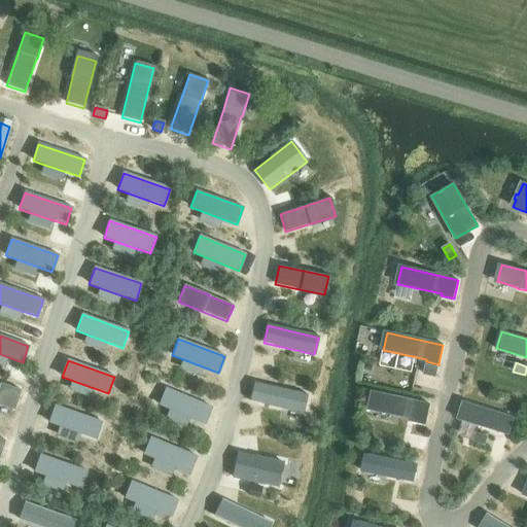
[(426,365),(423,376),(435,379),(437,369),(426,365)]
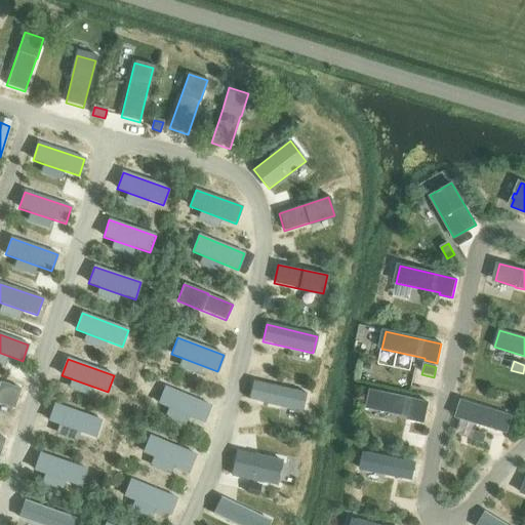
[(0,403),(12,407),(18,389),(0,382),(0,403)]
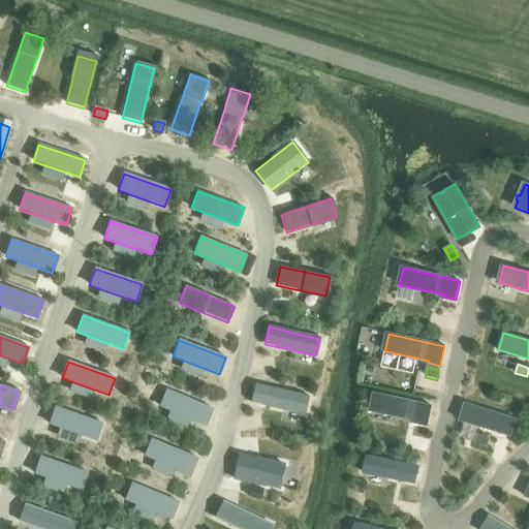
[(256,385),(252,403),(303,414),(307,397),(256,385)]
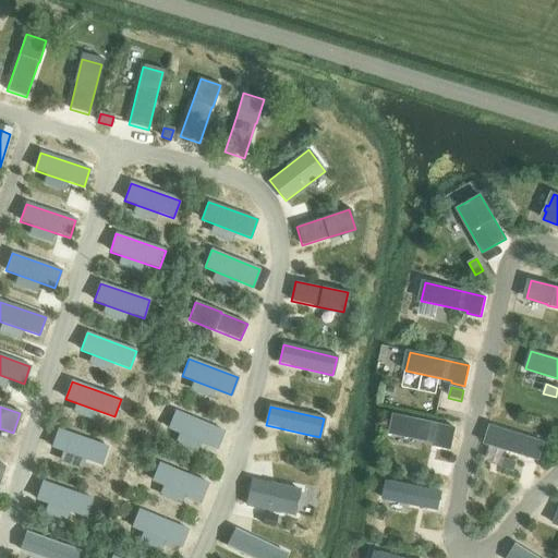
[(176,412),(168,429),(217,449),(223,432),(176,412)]
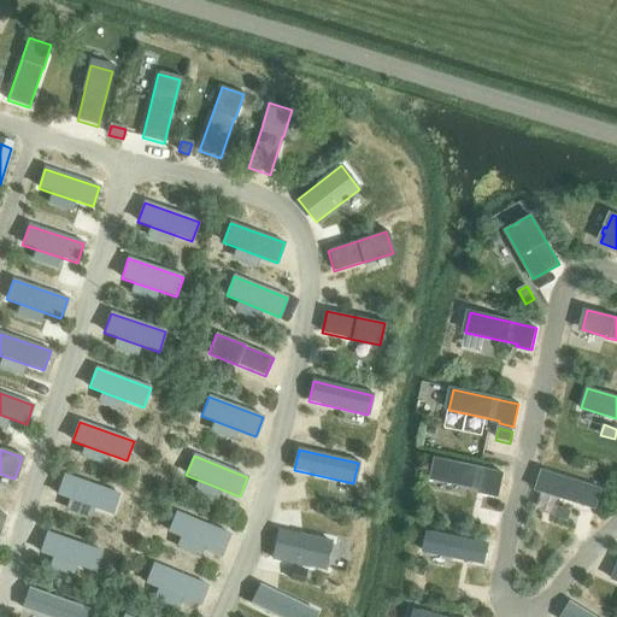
[(438,459),(434,480),(485,491),(483,494),(499,497),(504,474),(438,459)]
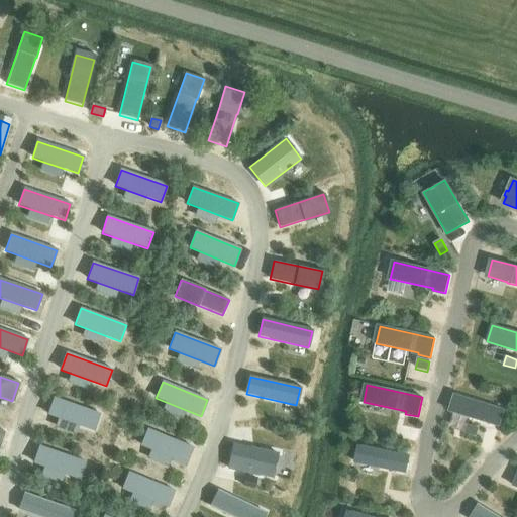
[(454,395),(448,411),(500,427),(505,410),(454,395)]
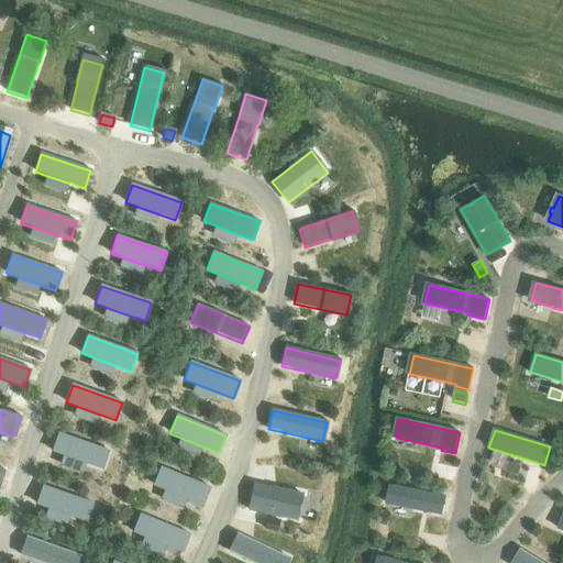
[(58,433),(52,451),(101,470),(108,452),(58,433)]
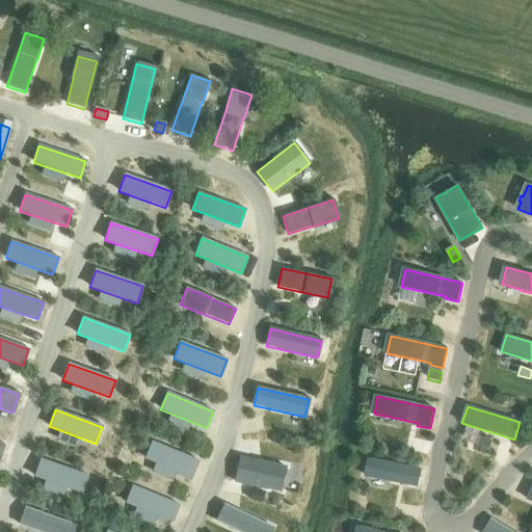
[(480,437),(478,445),(490,449),(493,442),(480,437)]
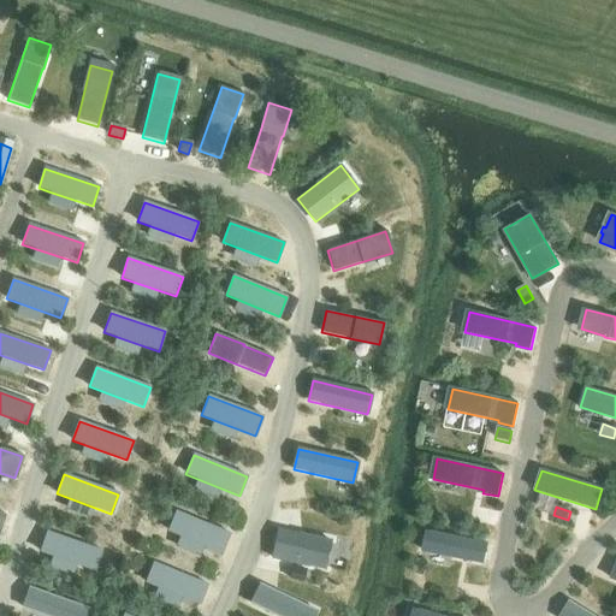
[(176,513),(169,531),(221,552),(230,534),(176,513)]
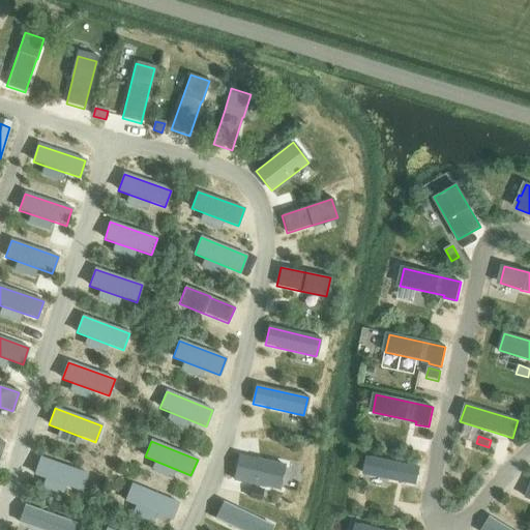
[(239,455),(234,480),(277,491),(280,481),(282,475),(284,466),(239,455)]
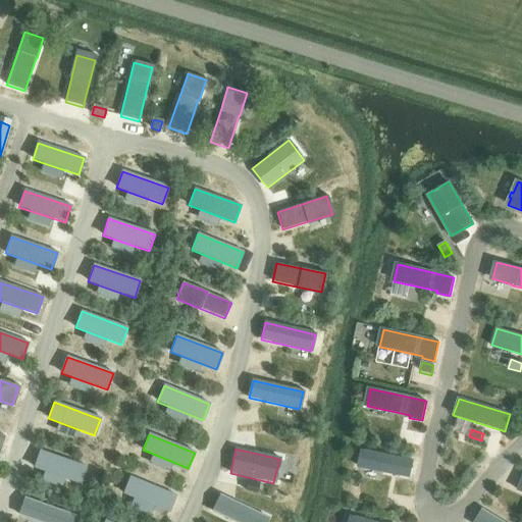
[(363,451),(359,467),(399,475),(409,478),(413,460),(365,451),(361,450),(363,451)]
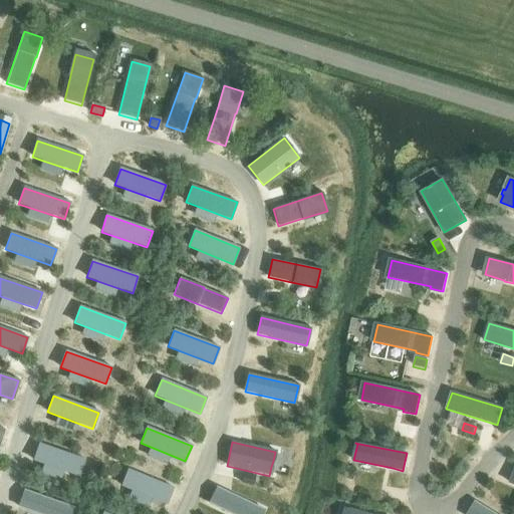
[(39,444),(33,460),(42,464),(63,471),(78,476),(84,460),(39,444)]
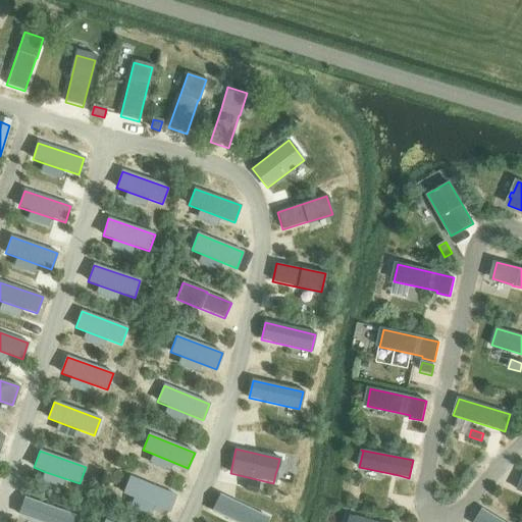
[(129,477),(123,493),(168,512),(175,496),(129,477)]
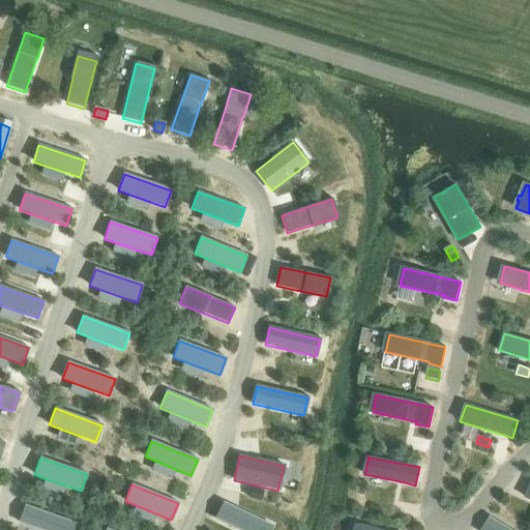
[(251,488),(248,498),(261,501),(263,491),(251,488)]
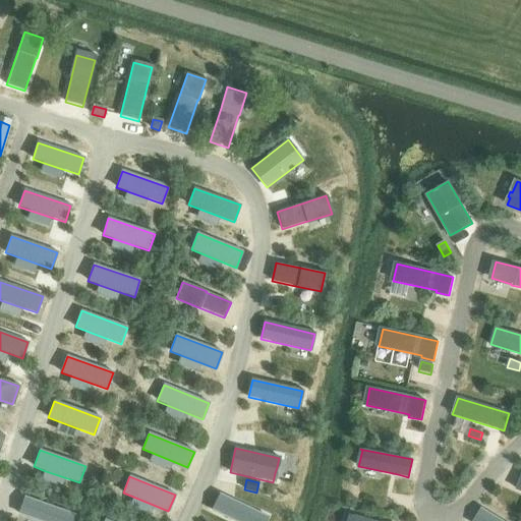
[(221,495),(213,511),(234,520),(265,520),(267,517),(221,495)]
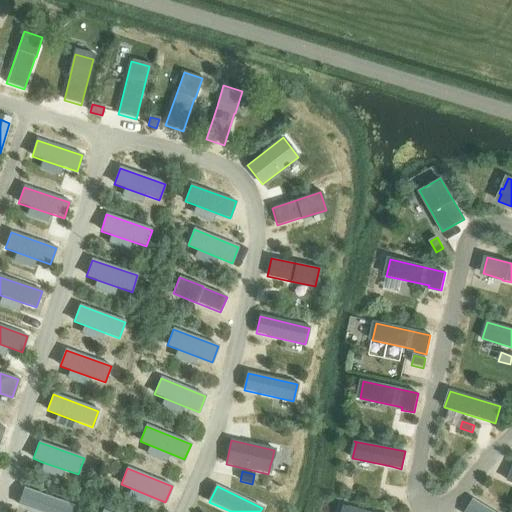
[(25,489),(19,505),(37,511),(69,511),(72,506),(25,489)]
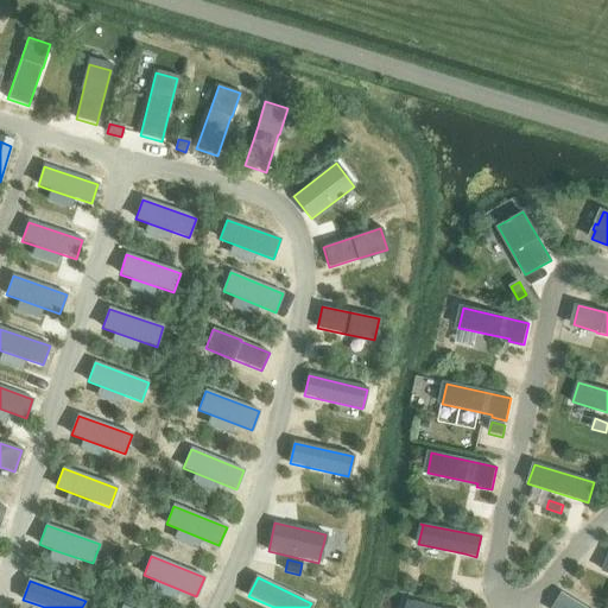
[(586,607),(563,594),(555,607),(586,607)]
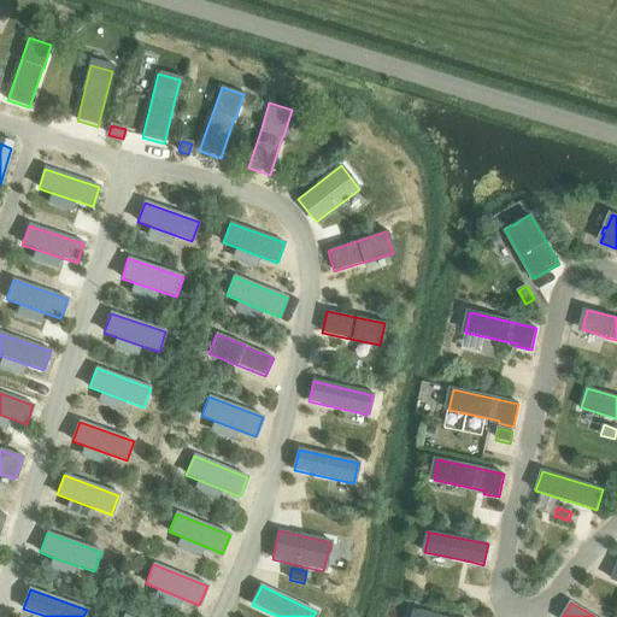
All buildings are outlined.
